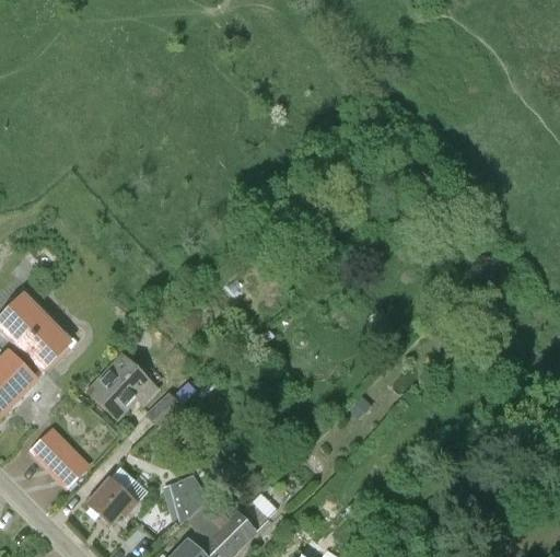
[(69,341),(24,297),(0,320),(0,326),(19,346),(9,355),(8,354),(0,361),(0,416),(35,381),(31,378),(41,368),(42,369),(69,341)]
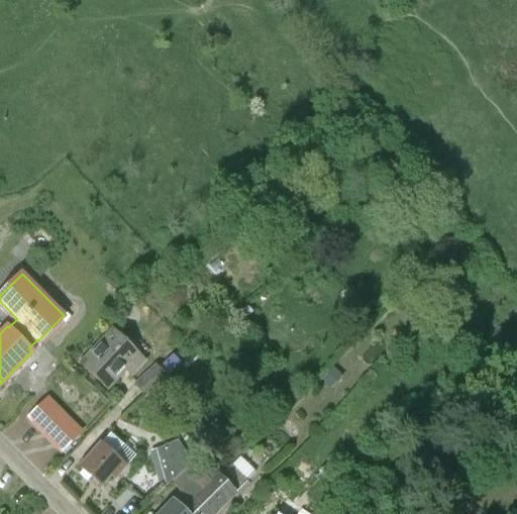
[(250,311),(242,304),(230,318),(237,325),(250,311)]
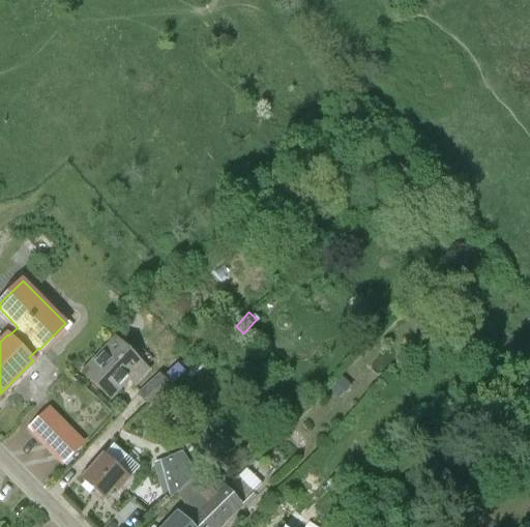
[(118,335),(99,355),(85,370),(111,394),(130,374),(137,380),(150,366),(118,335)]
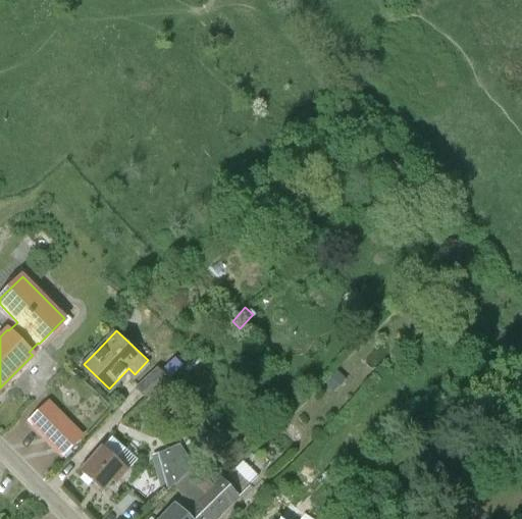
[(176,355),(161,368),(158,365),(136,385),(148,399),(170,378),(169,377),(184,364),(176,355)]
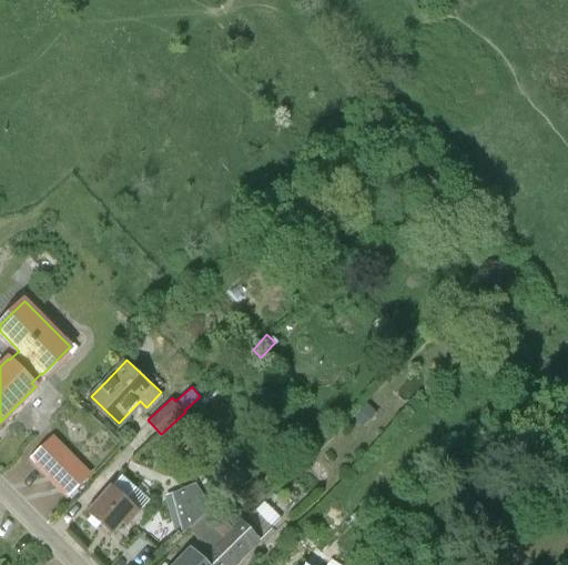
[(376,411),(365,401),(353,415),(364,425),(376,411)]
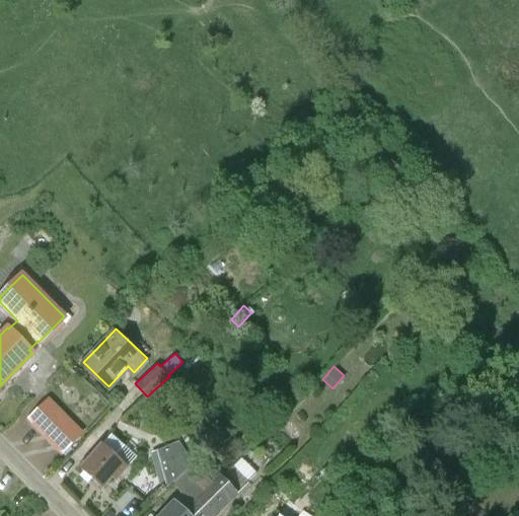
[(80,432),(49,400),(29,419),(61,450),(80,432)]
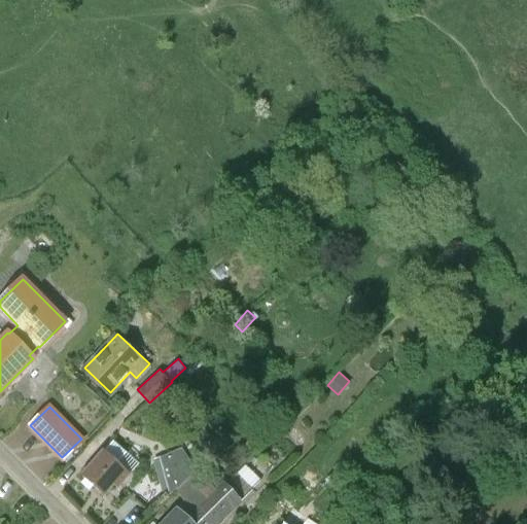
[(465,435),(466,417),(455,416),(453,434),(465,435)]
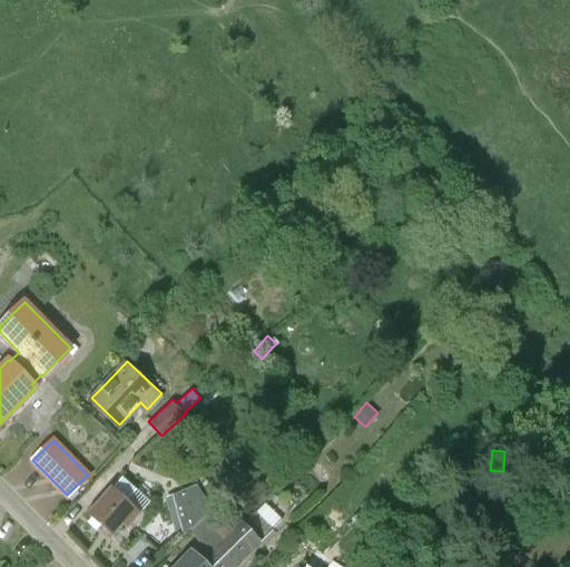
[(234,473),(229,478),(234,485),(239,480),(234,473)]
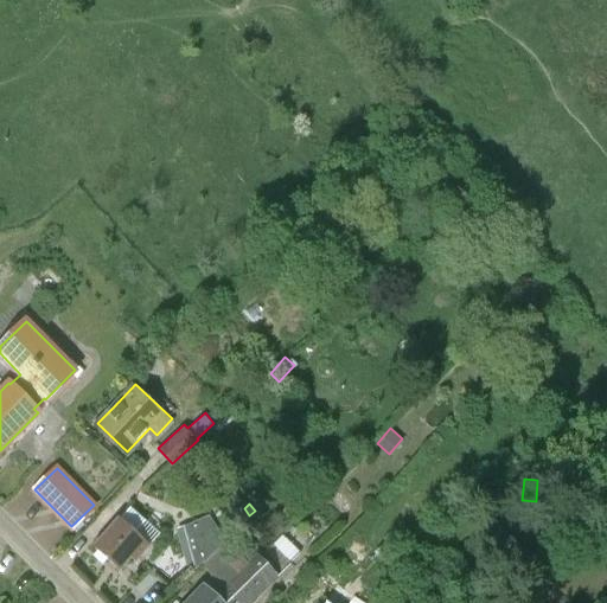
[(135,560),(149,544),(160,532),(131,506),(121,517),(94,546),(119,569),(131,556),(135,560)]
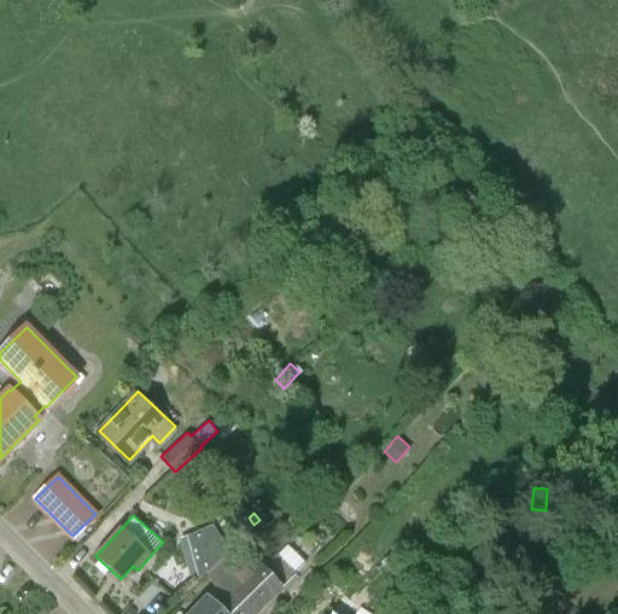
[(193,580),(207,569),(194,531),(180,537),(193,580)]
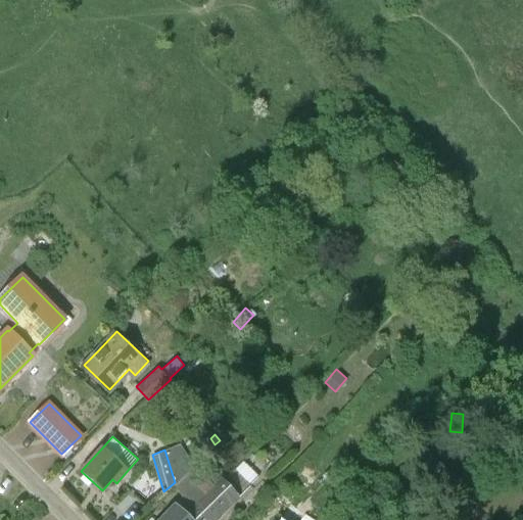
[(185,518),(187,519),(214,519),(238,494),(257,474),(242,460),(223,479),(197,504),(185,518)]
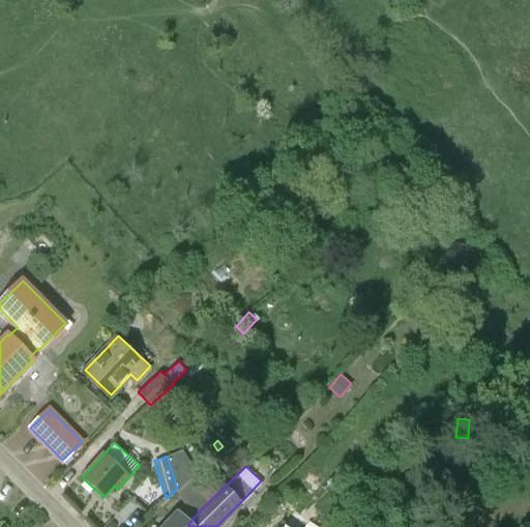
[(187,502),(163,526),(189,526),(187,525),(200,510),(226,486),(224,484),(216,491),(199,473),(178,492),(187,502)]
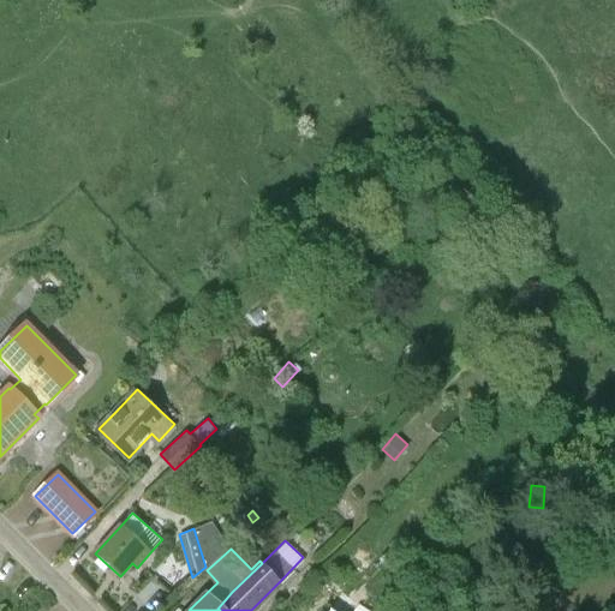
All buildings are outlined.
